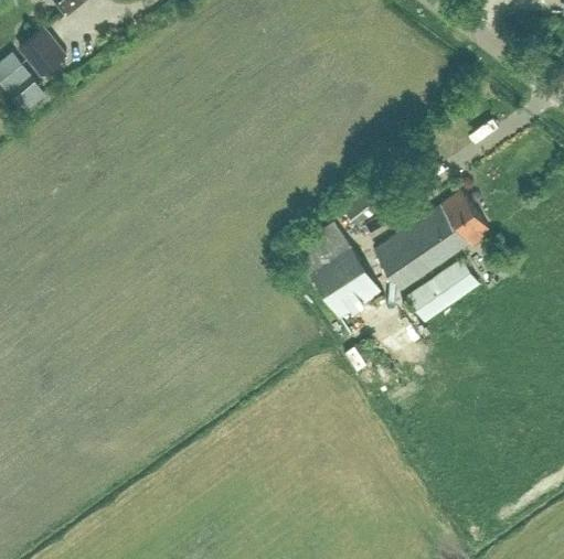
[(53,0),(66,15),(85,0),(53,0)]
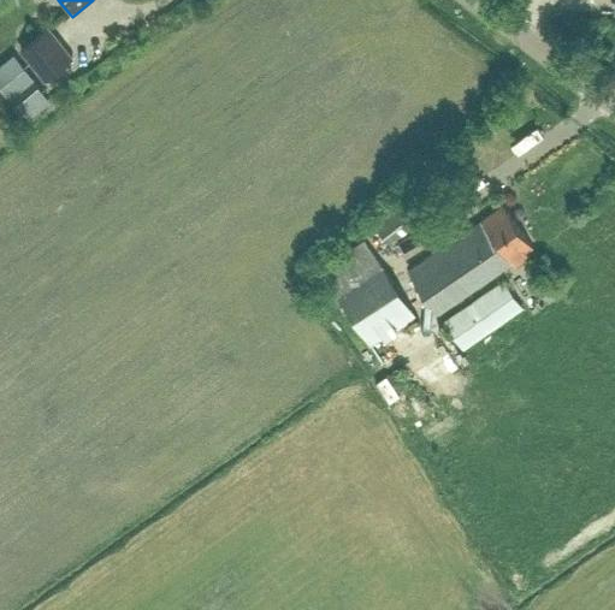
[(46,30),(18,53),(43,84),(72,61),(46,30)]
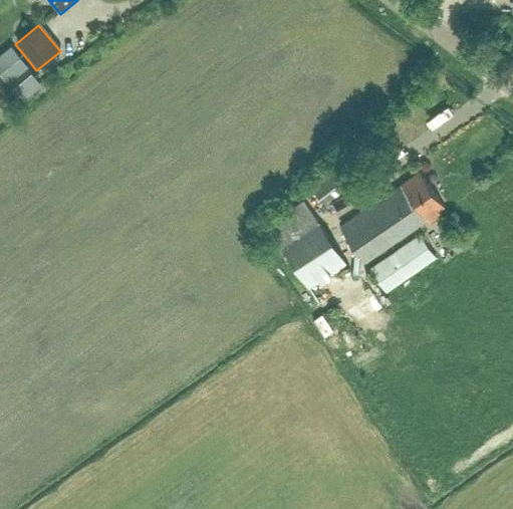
[(10,48),(0,56),(0,76),(7,85),(27,69),(10,48)]
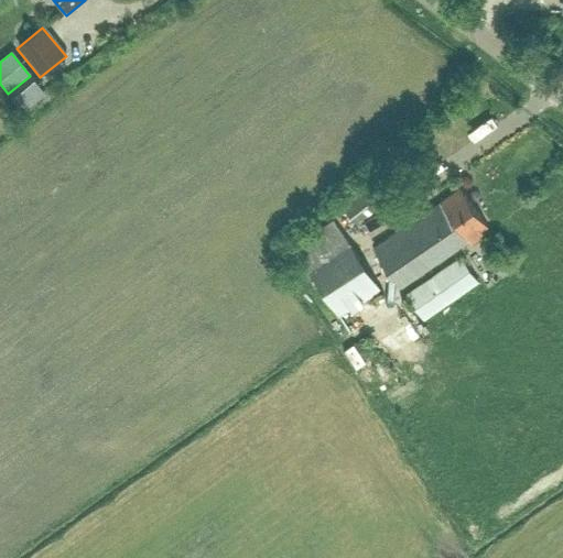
[(357,228),(381,208),(367,190),(343,209),(357,228)]
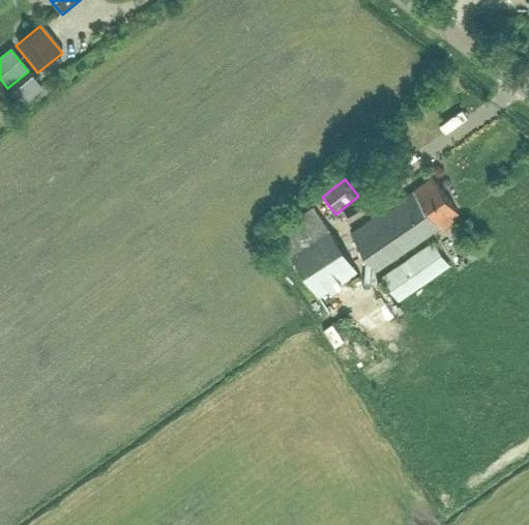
[(376,272),(439,229),(442,233),(454,225),(450,221),(458,215),(433,179),(351,236),(376,272)]
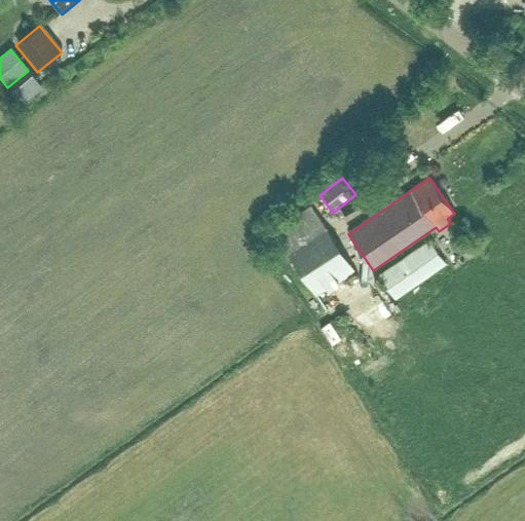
[(354,272),(348,264),(310,207),(271,232),(315,299),(354,272)]
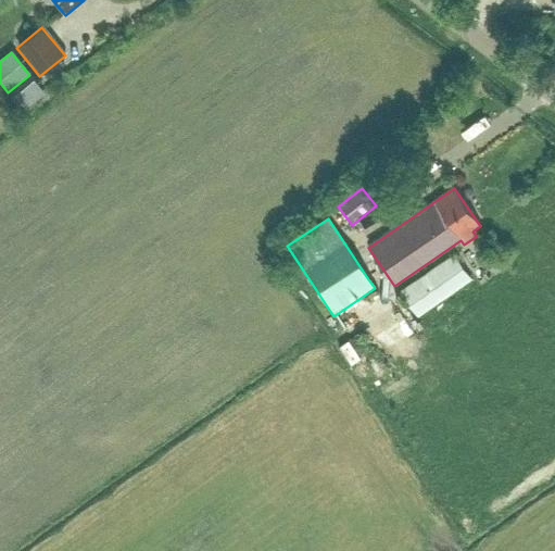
[(453,255),(418,279),(399,293),(417,318),(470,282),(453,255)]
